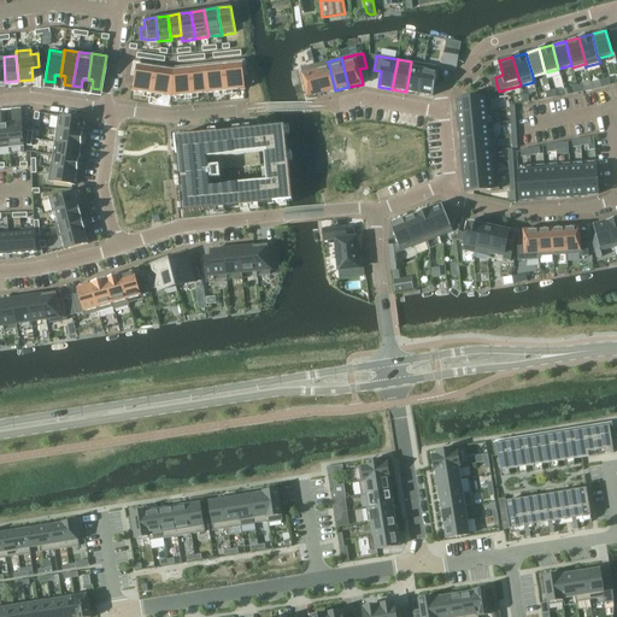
[(328,62),(315,65),(322,94),(335,90),(328,62)]
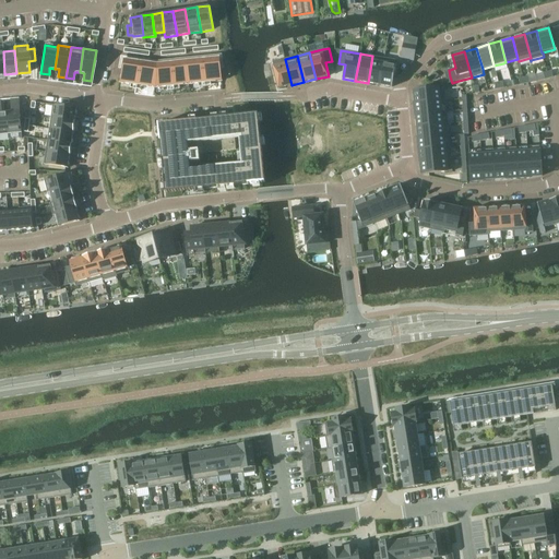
[(372,56),(368,83),(380,85),(384,58),(372,56)]
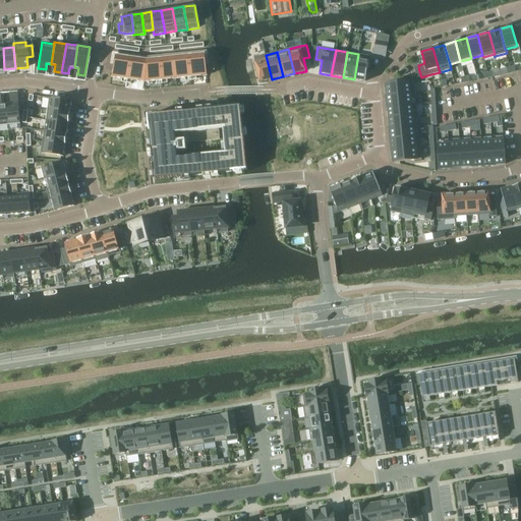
[(114,55),(111,77),(143,81),(207,75),(205,54),(145,60),(114,55)]
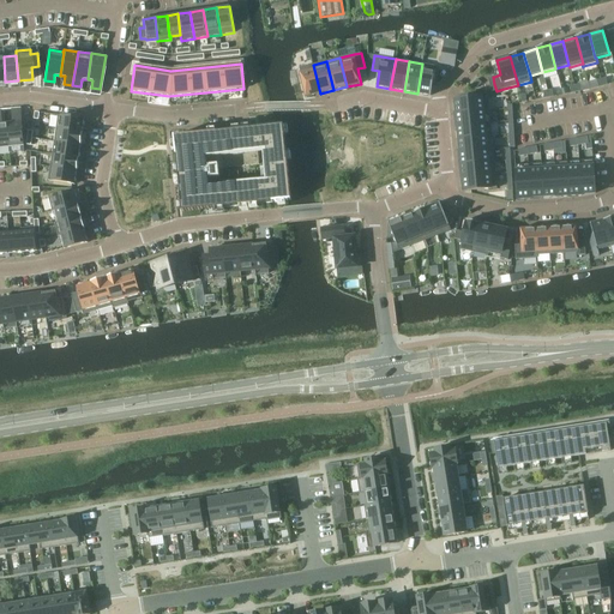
[(422,64),(417,94),(431,96),(437,66),(422,64)]
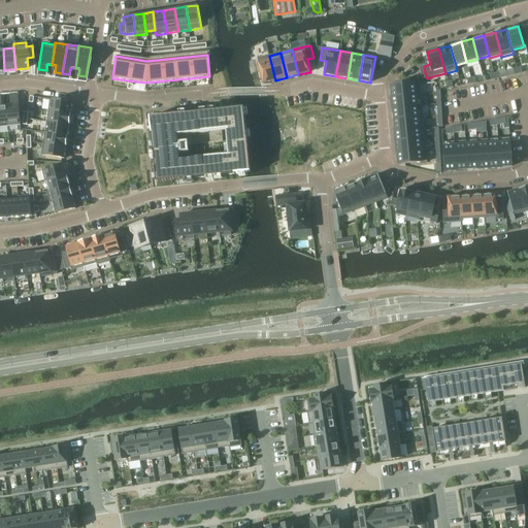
[(269,56),(258,58),(264,83),(275,80),(269,56)]
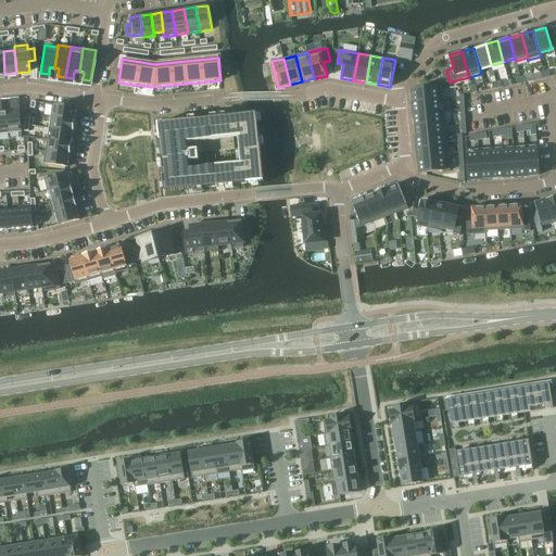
[(419,90),(413,91),(414,102),(413,102),(413,103),(443,100),(442,88),(432,89),(431,86),(425,87),(419,87),(419,90)]
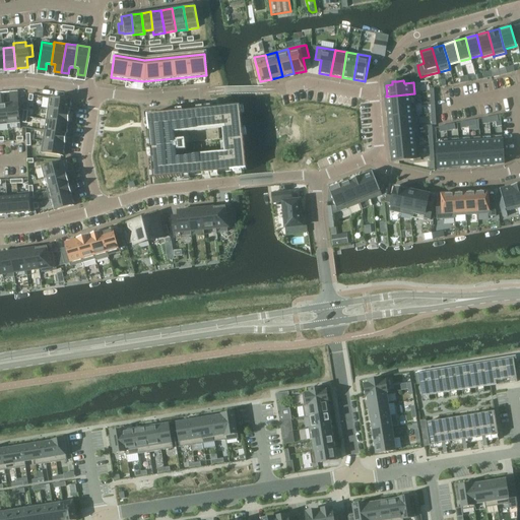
[(414,93),(386,96),(387,105),(387,107),(387,108),(388,108),(389,118),(416,116),(415,105),(414,93)]
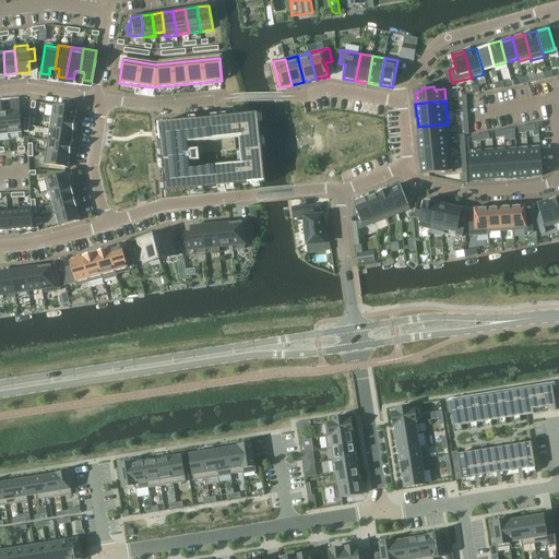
[(12,113),(8,113),(9,134),(22,133),(20,105),(11,105),(12,113)]
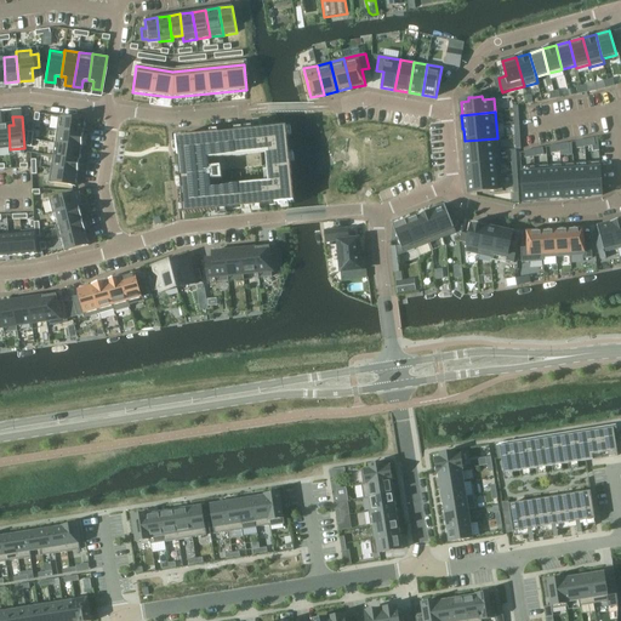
[(58,117),(57,130),(84,134),(85,120),(58,117)]
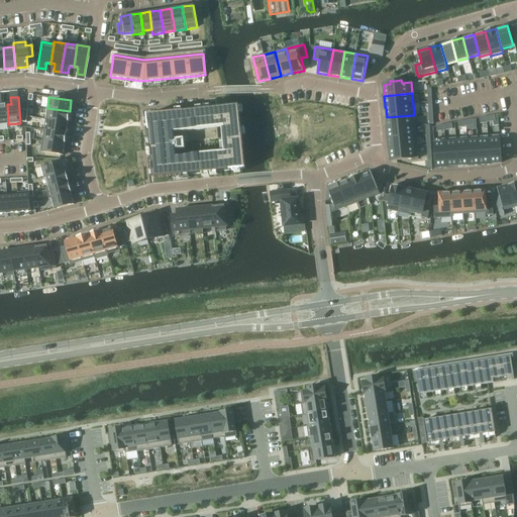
[(2,98),(0,98),(0,124),(8,124),(7,104),(2,104),(2,98)]
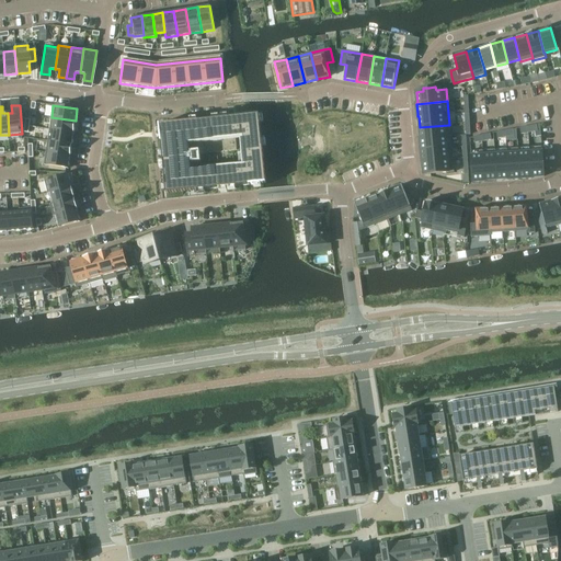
[(162,158),(167,193),(266,183),(260,114),(256,115),(159,125),(161,148),(162,158)]
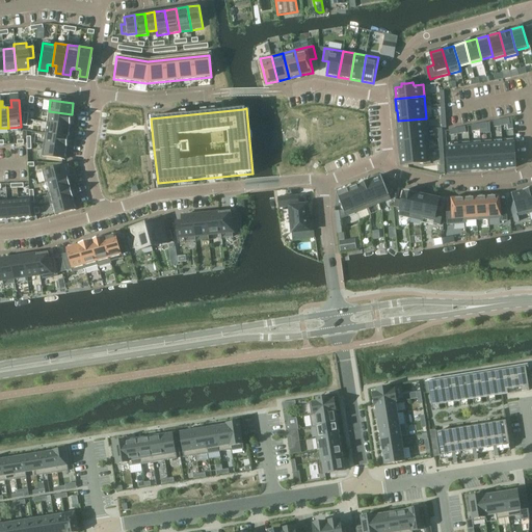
[(49,111),(47,123),(70,126),(72,114),(49,111)]
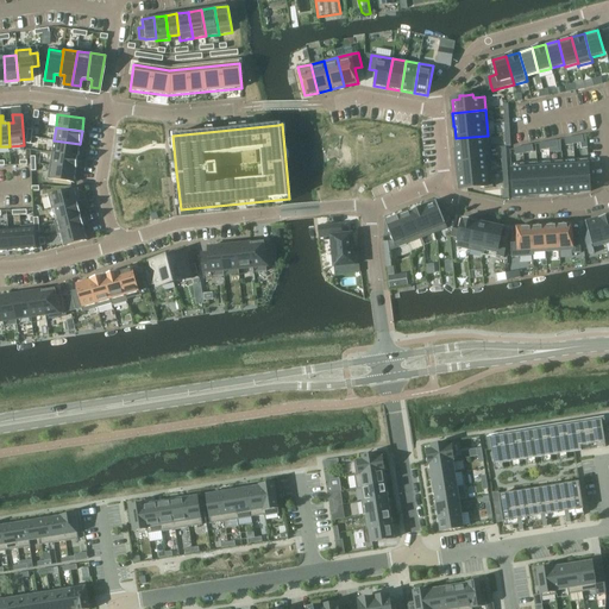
[(488,136),(456,138),(457,151),(456,151),(456,152),(456,155),(457,164),(491,161),(490,148),(488,136)]
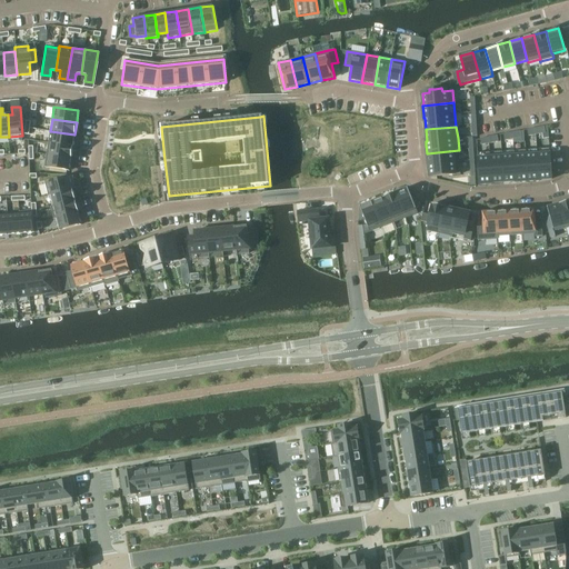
[(50,131),(49,143),(73,147),(75,135),(50,131)]
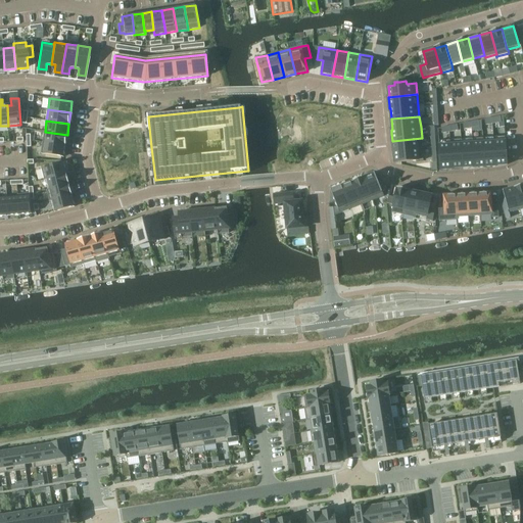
[(45,132),(43,142),(65,146),(67,135),(45,132)]
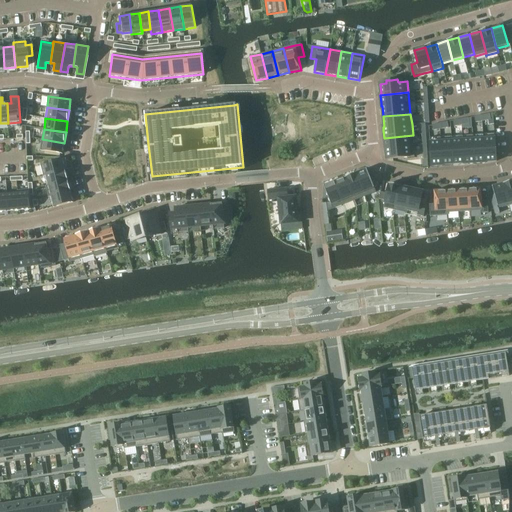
[(484,134),(473,135),(475,163),(483,163),(485,163),(486,163),(486,162),(497,161),(495,133),(484,134)]
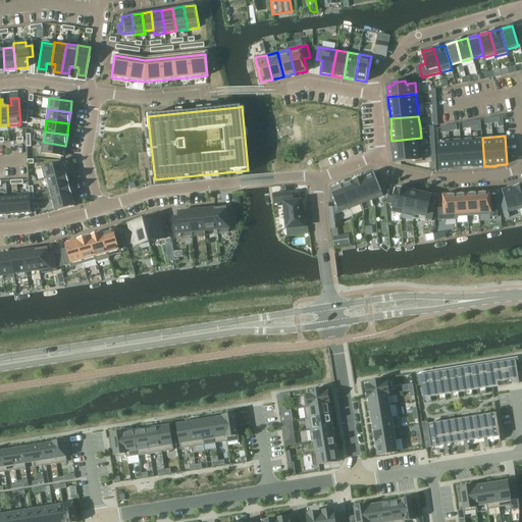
[(421,138),(392,141),(393,148),(393,151),(393,152),(394,152),(395,162),(423,160),(422,148),(421,138)]
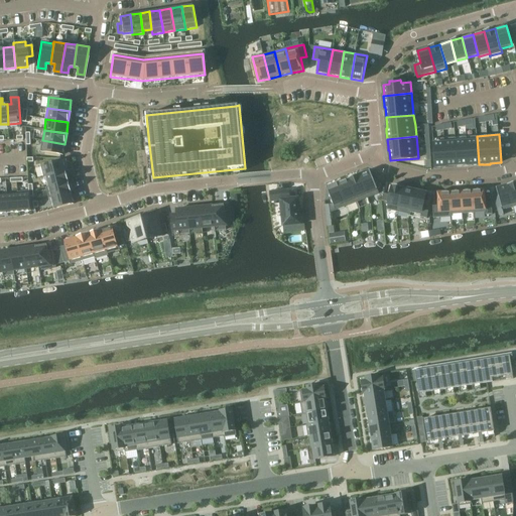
[(466,136),(456,137),(458,165),(468,164),(468,165),(469,165),(471,165),(479,164),(477,136),(466,136)]
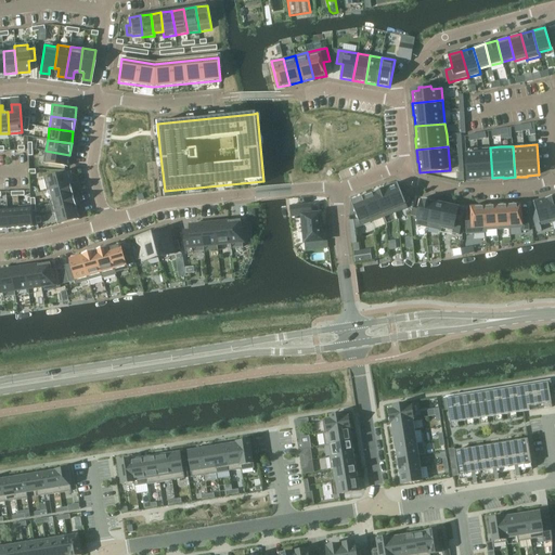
[(478,149),(466,150),(468,180),(477,180),(479,180),(480,179),(492,178),(490,147),(478,149)]
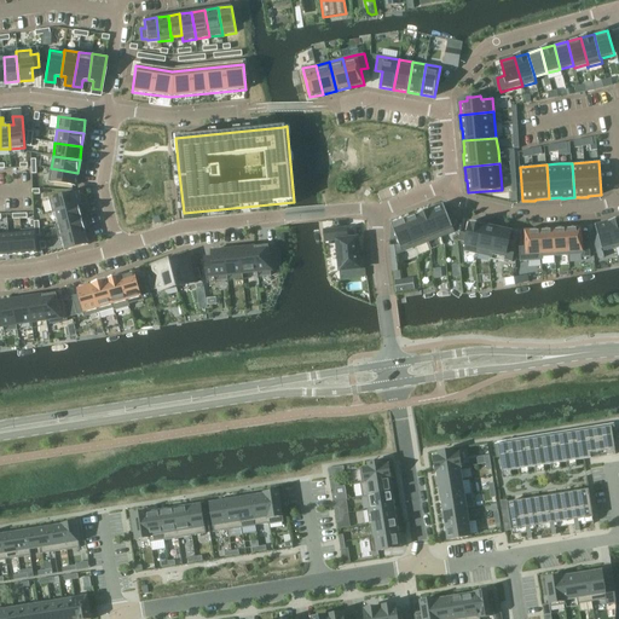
[(51,168),(48,181),(75,186),(77,173),(51,168)]
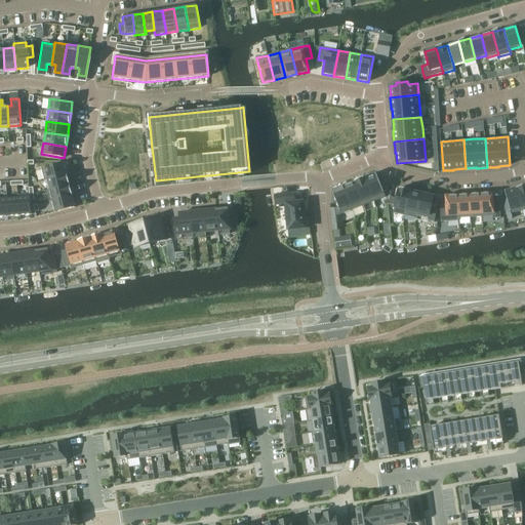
[(64,163),(42,169),(45,180),(47,179),(67,174),(64,163)]
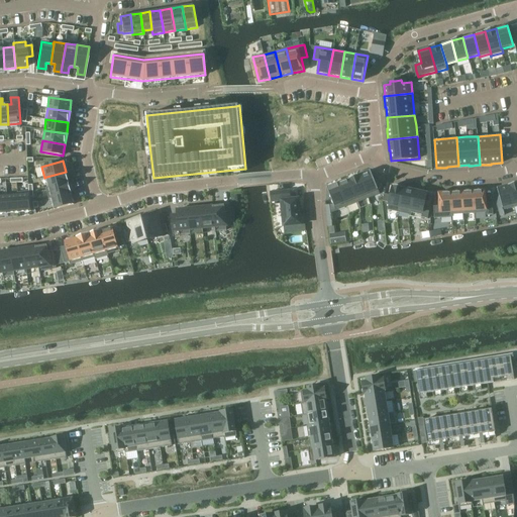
[(371,171),(359,175),(369,199),(380,194),(378,189),(382,188),(380,183),(376,184),(374,179),(371,171)]
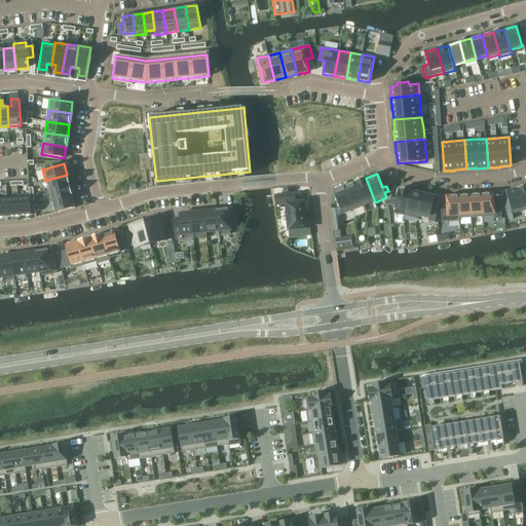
[(67,175),(47,180),(49,191),(70,186),(67,175)]
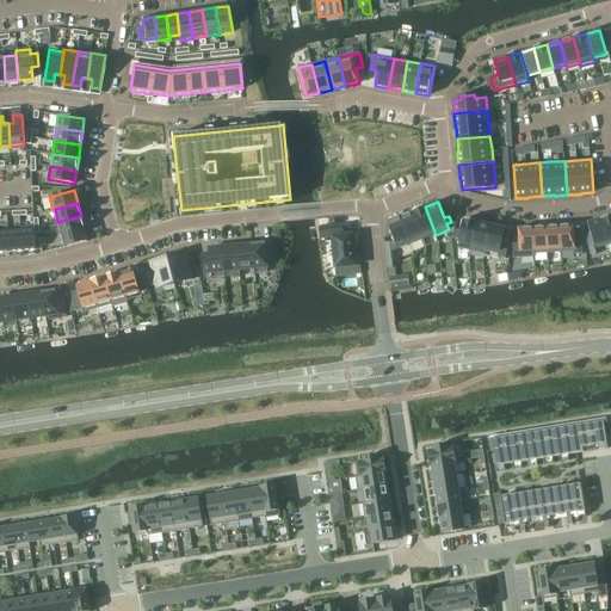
[(425,207),(412,213),(424,240),(436,235),(425,207)]
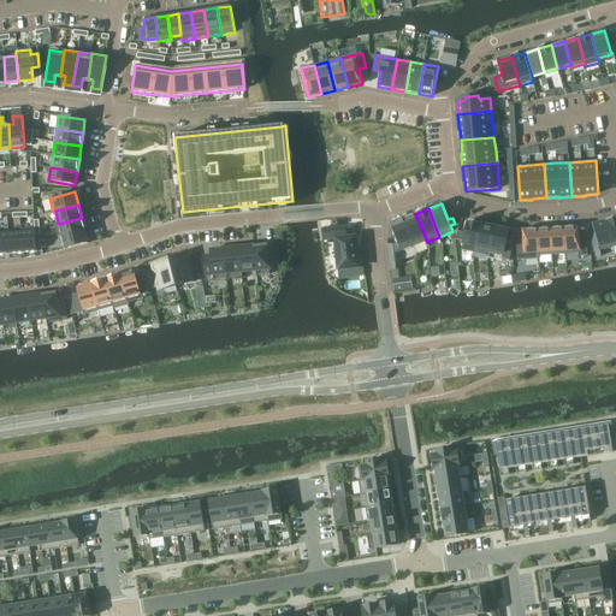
[(415,214),(403,219),(414,247),(427,242),(415,214)]
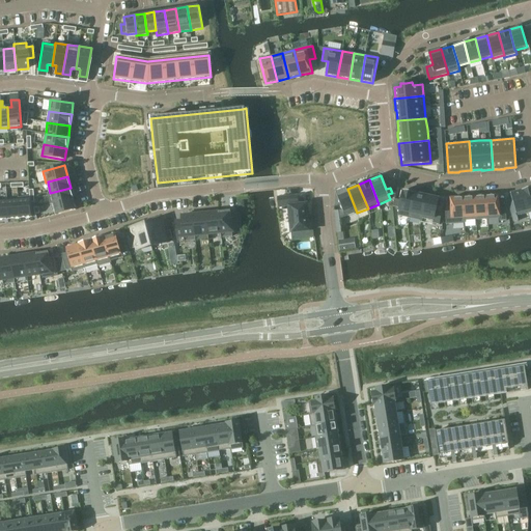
[(50,193),(48,193),(51,204),(53,203),(73,198),(71,188),(50,193)]
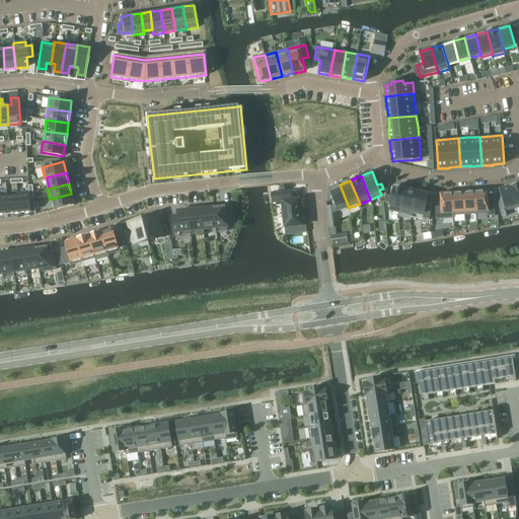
[(340,184),(328,189),(338,212),(349,208),(340,184)]
